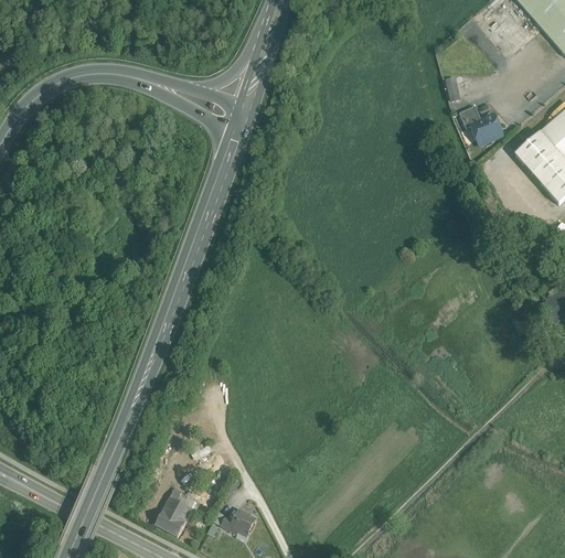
[(518,0),(564,52),(564,0),(518,0)]
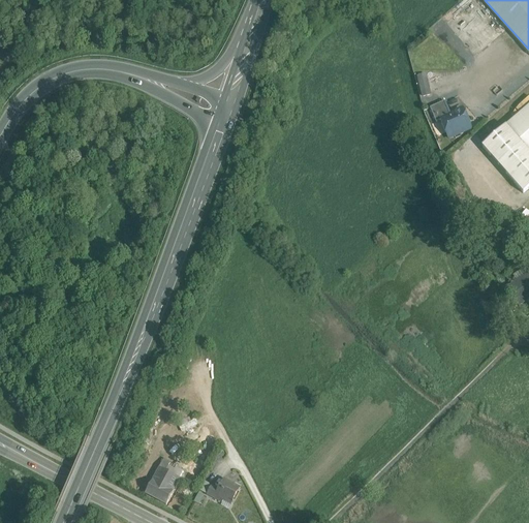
[(426,69),(416,71),(423,92),(431,90),(426,69)]
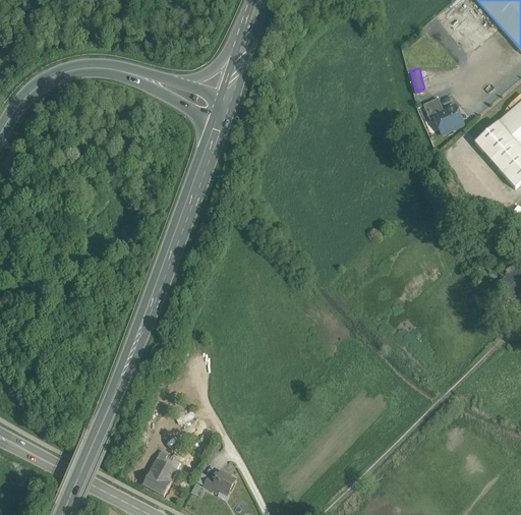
[(438,96),(423,102),(429,116),(435,114),(435,113),(444,110),(438,96)]
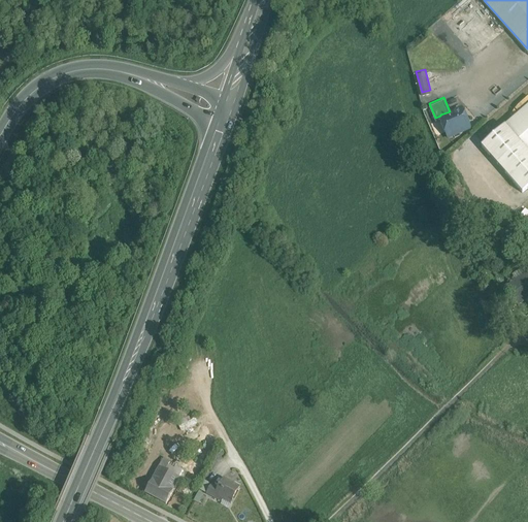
[(527,100),(504,122),(527,148),(527,100)]
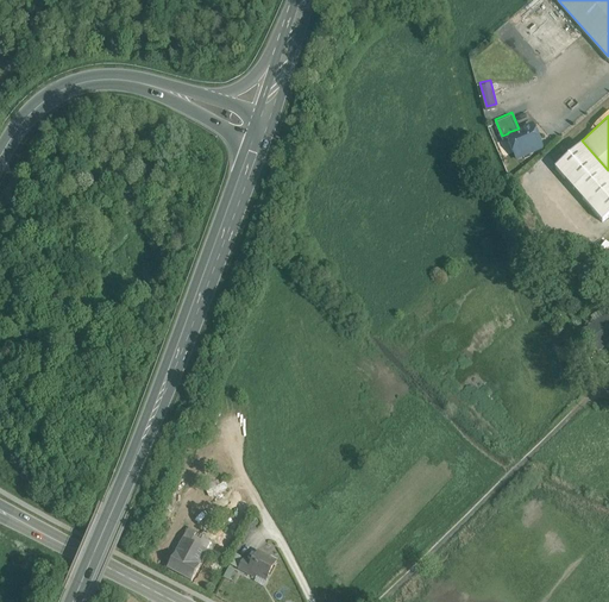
[(519,129),(508,132),(508,133),(509,136),(508,139),(513,148),(515,149),(516,152),(541,142),(532,123),(519,129)]
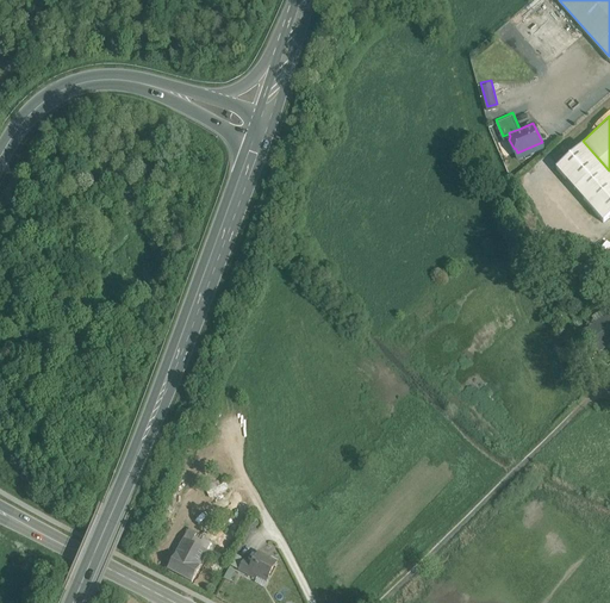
[(609,171),(583,141),(555,165),(603,218),(609,211),(609,171)]
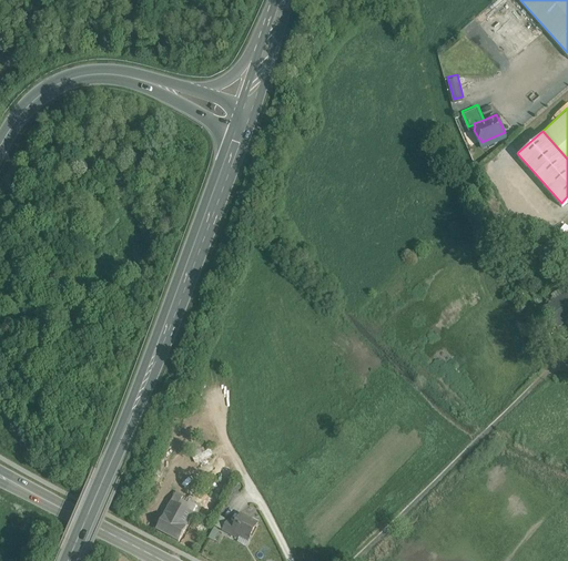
[(567,223),(565,221),(557,232),(567,238),(567,223)]
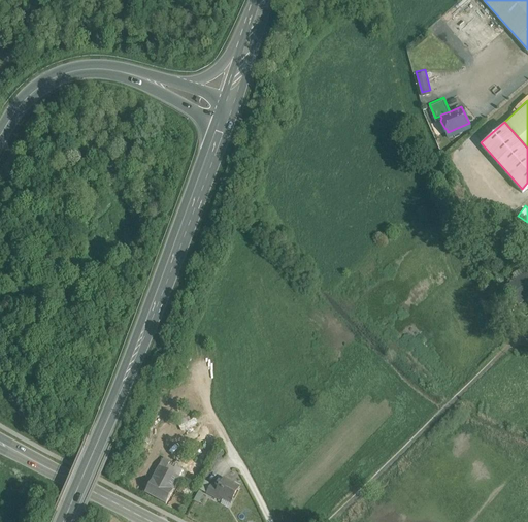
[(194,413),(180,420),(183,425),(197,418),(194,413)]
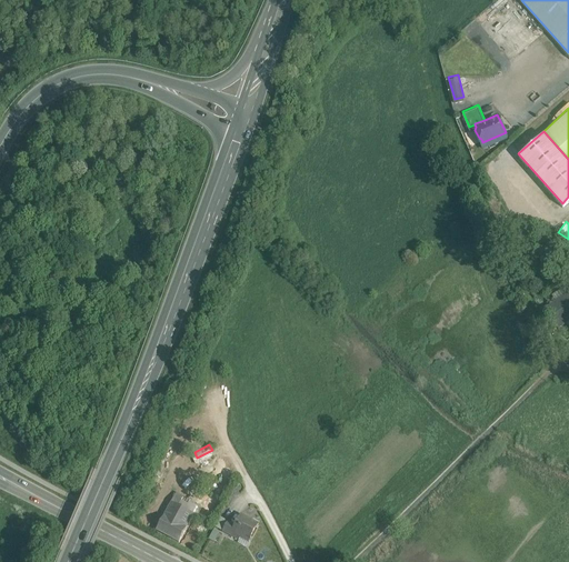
[(176,488),(171,497),(178,500),(183,491),(176,488)]
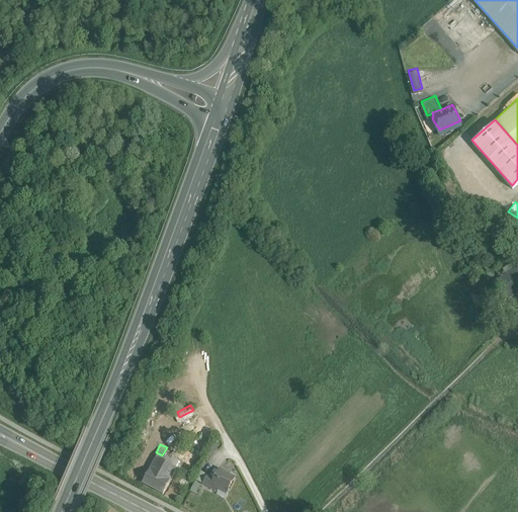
[(162,455),(156,452),(142,478),(163,489),(170,476),(169,476),(176,463),(162,455)]
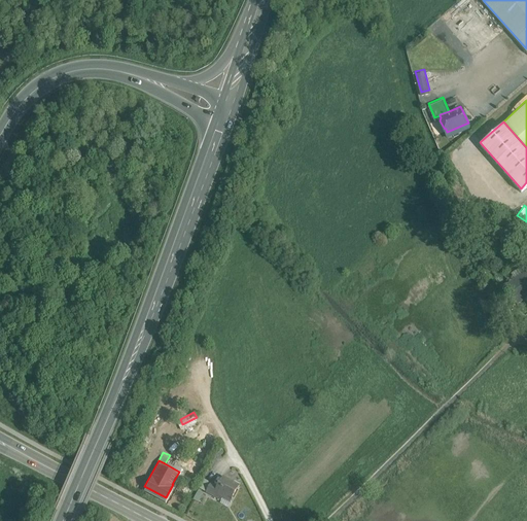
[(239,481),(222,473),(217,482),(213,490),(221,494),(222,493),(231,497),(239,481)]
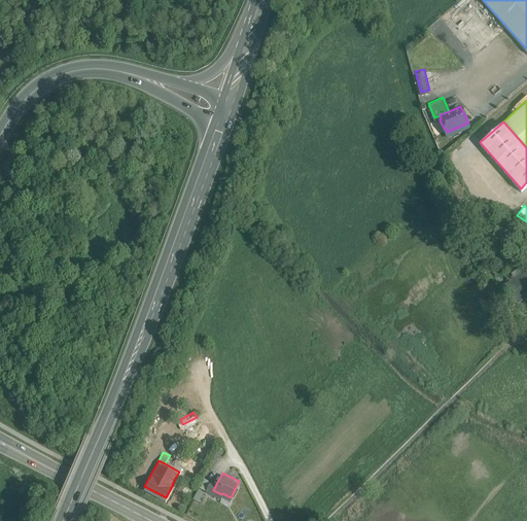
[(217,481),(212,478),(212,479),(211,479),(207,487),(213,490),(217,482),(217,481)]
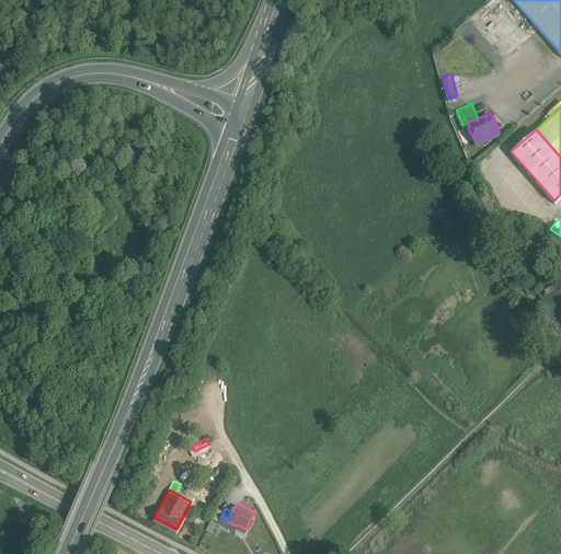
[(212,517),(206,526),(212,529),(216,520),(212,517)]
